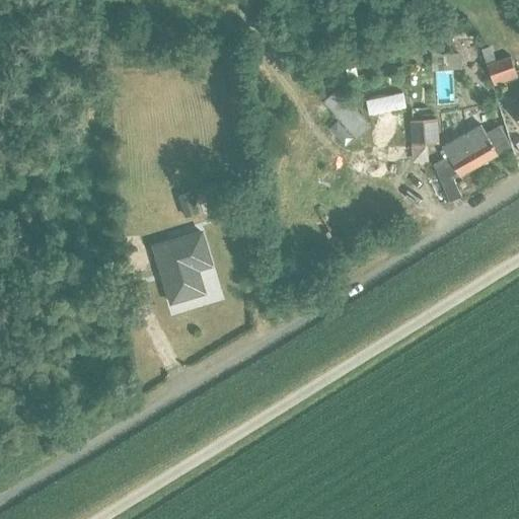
[(483,51),(488,65),(495,84),(517,76),(511,57),(496,63),(491,48),(483,51)]
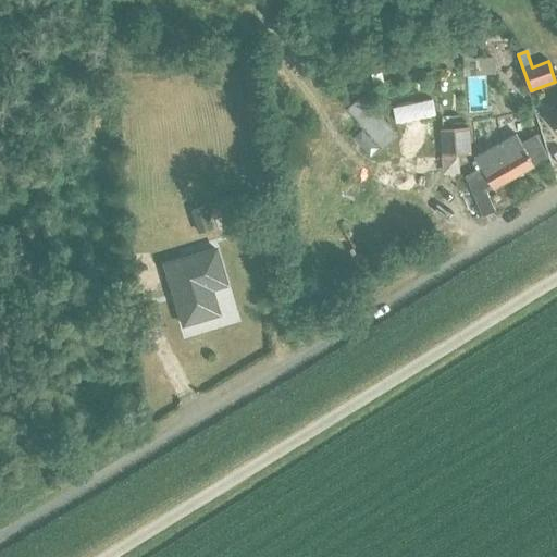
[(505,54),(478,52),(475,71),(503,73),(505,54)]
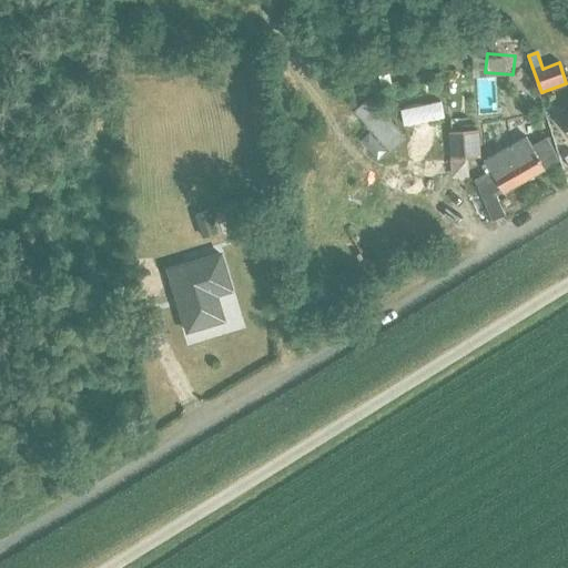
[(567,109),(558,114),(567,130),(567,109)]
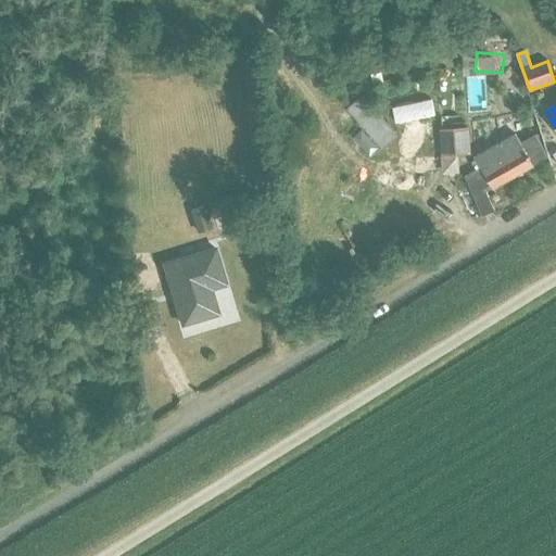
[(441,130),(443,155),(469,153),(467,128),(441,130)]
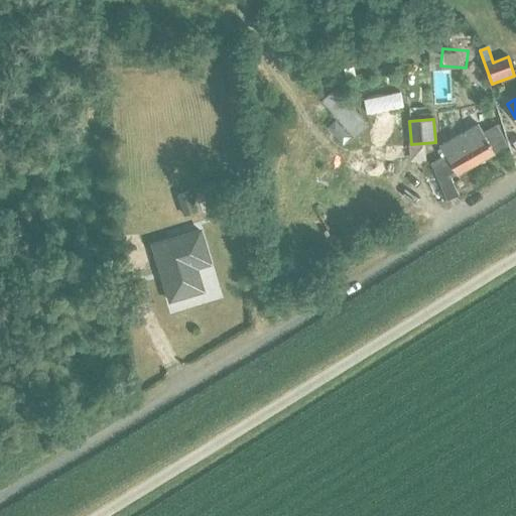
[(441,145),(458,174),(507,145),(495,125),(482,132),(478,125),(441,145)]
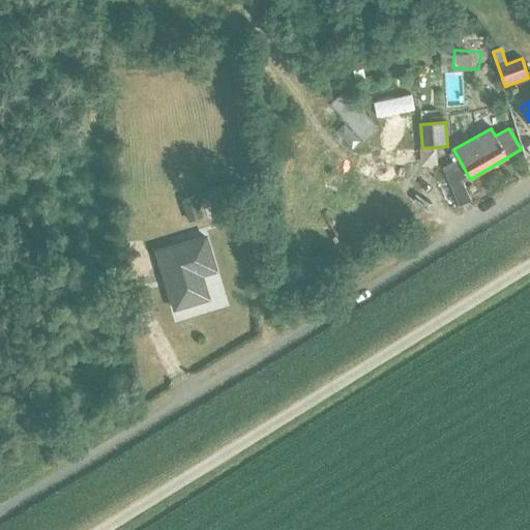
[(440,170),(448,187),(459,207),(471,201),(453,164),(440,170)]
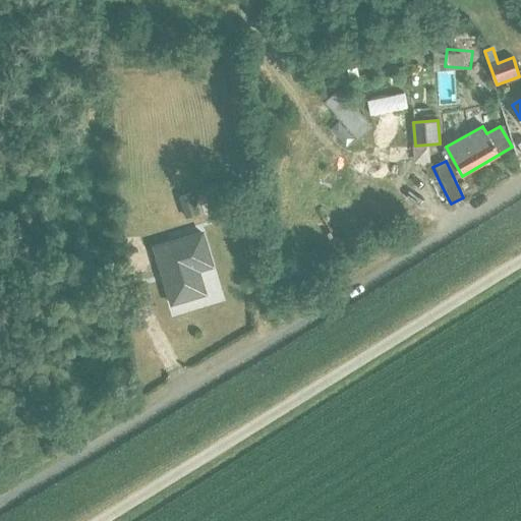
[(196,190),(199,201),(220,195),(216,183),(196,190)]
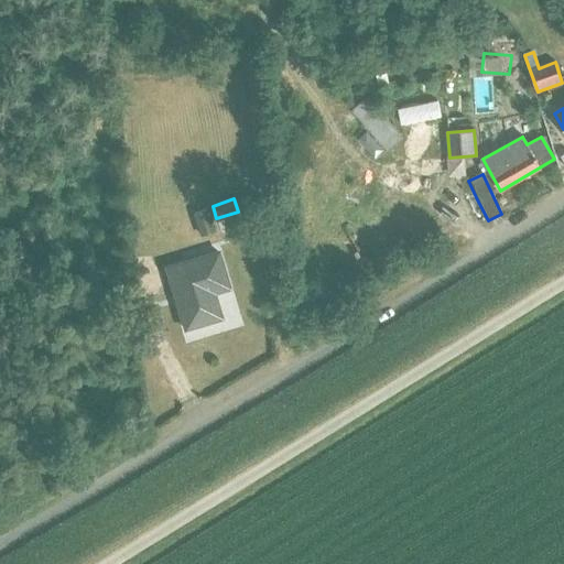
[(215,231),(207,209),(194,213),(201,236),(215,231)]
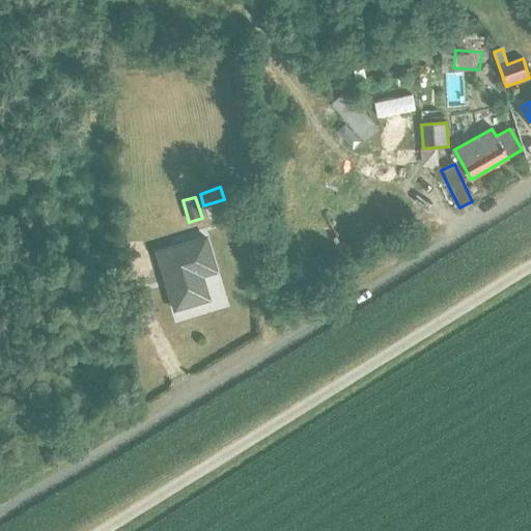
[(214,267),(204,236),(156,252),(174,310),(208,299),(199,271),(214,267)]
